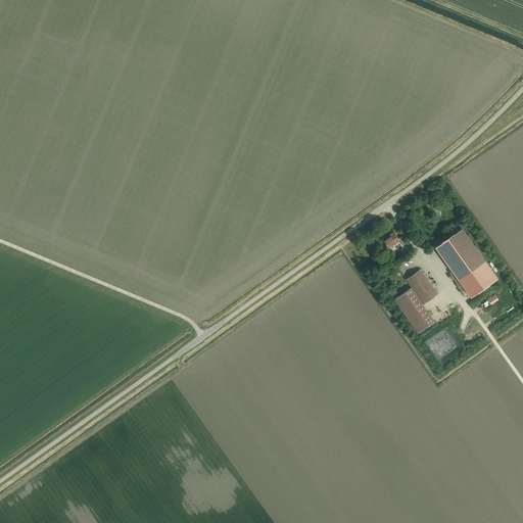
[(454,234),(435,246),(459,279),(484,260),(462,228),(458,231),(457,228),(453,231),(454,234)]
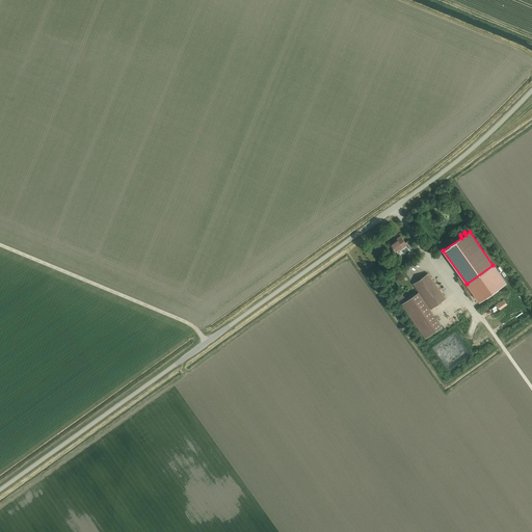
[(406,245),(410,249),(413,247),(414,247),(408,240),(405,242),(400,236),(397,239),(390,244),(395,251),(399,249),(399,250),(406,245)]
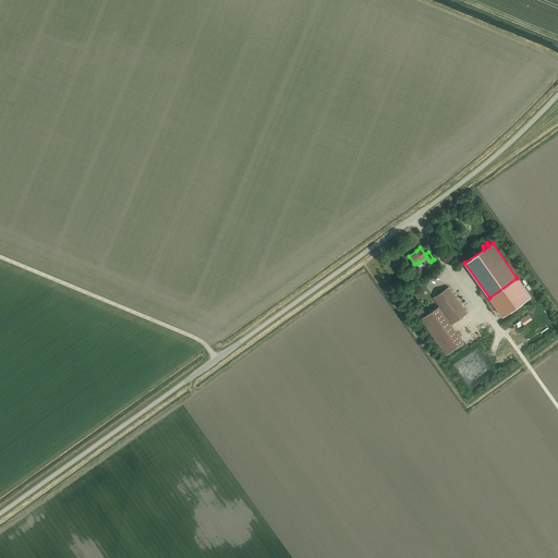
[(464,274),(466,270),(459,261),(453,265),(459,271),(461,270),(464,274)]
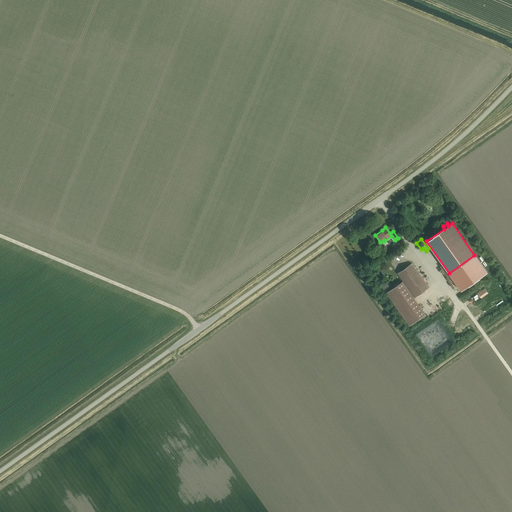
[(487,272),(474,255),(449,273),(461,290),(487,272)]
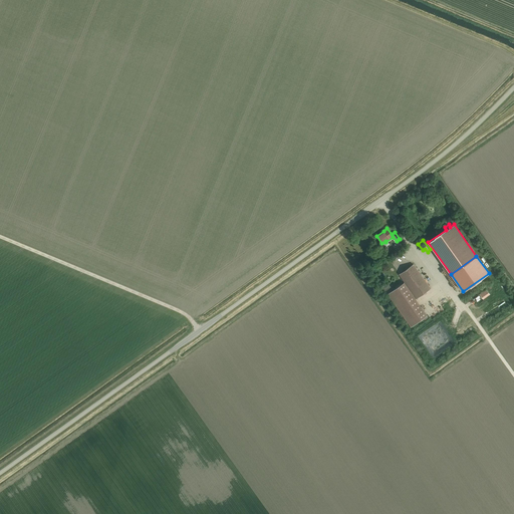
[(431,288),(414,264),(400,274),(417,298),(431,288)]
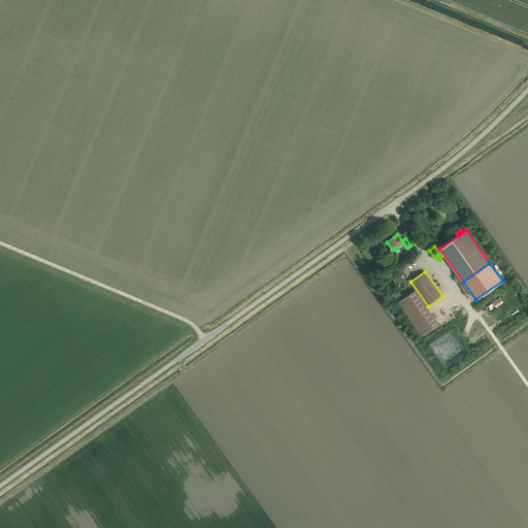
[(496,307),(503,302),(499,297),(493,302),(496,307)]
